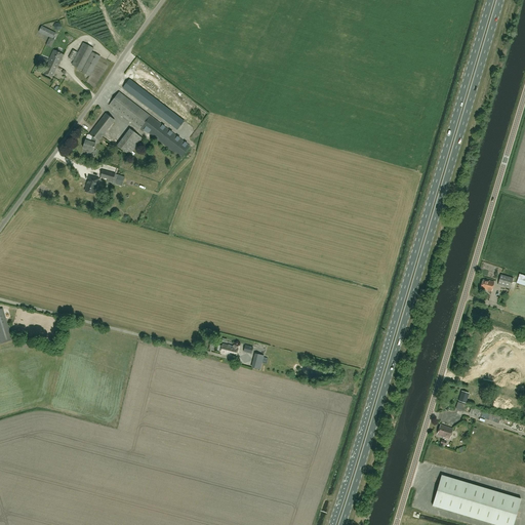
[(55,33),(42,26),(39,32),(52,39),(55,33)]
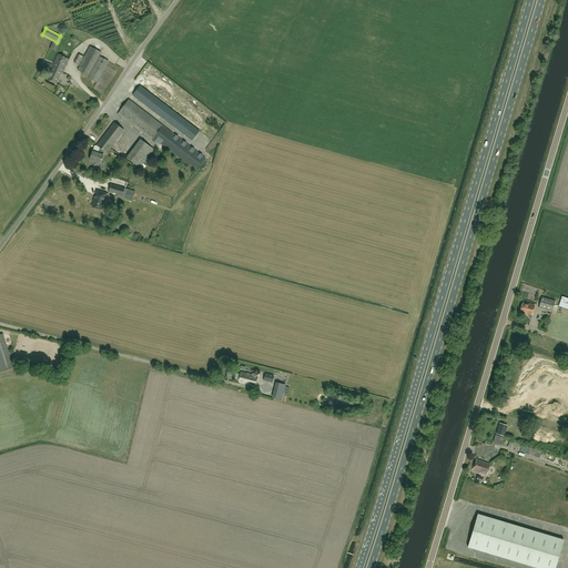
[(78,70),(88,75),(101,52),(90,47),(78,70)]
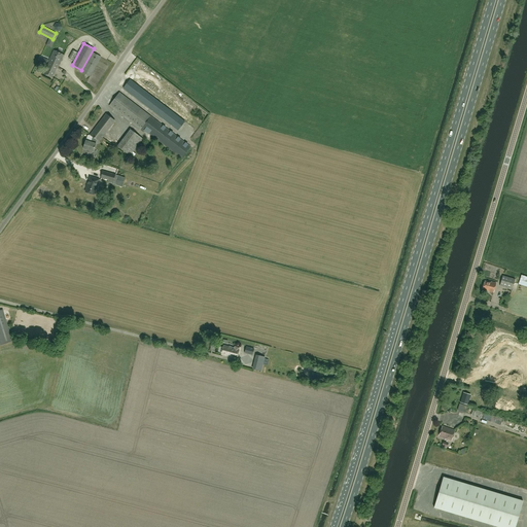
[(54,63),(54,62),(56,63),(55,65),(58,67),(59,67),(64,56),(54,50),(48,61),(54,63)]
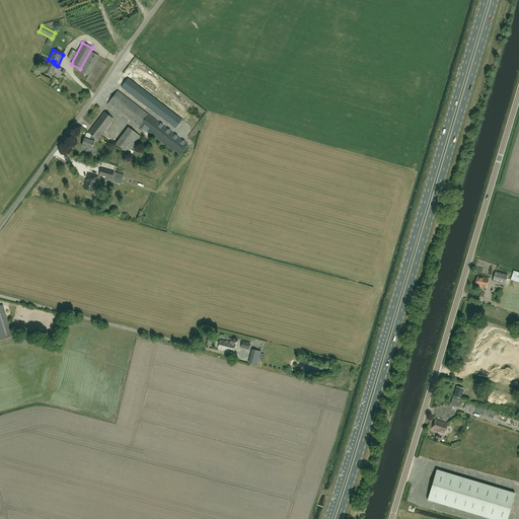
[(76,52),(72,50),(68,58),(72,60),(76,52)]
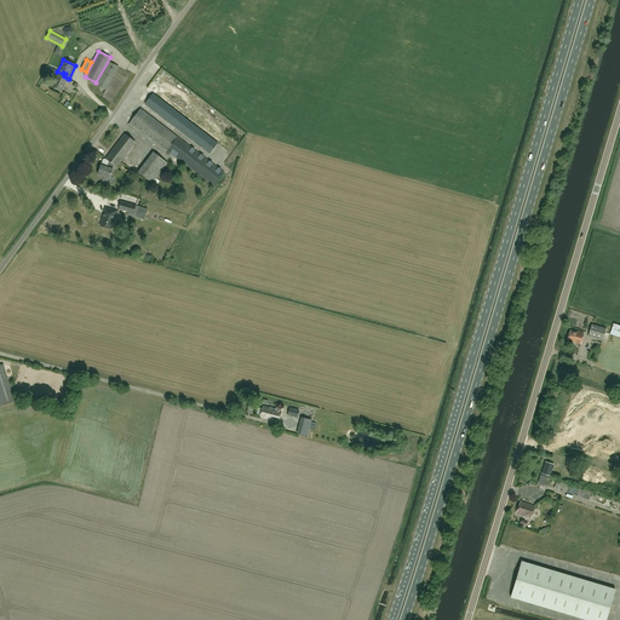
[(97,86),(105,91),(118,67),(109,62),(97,86)]
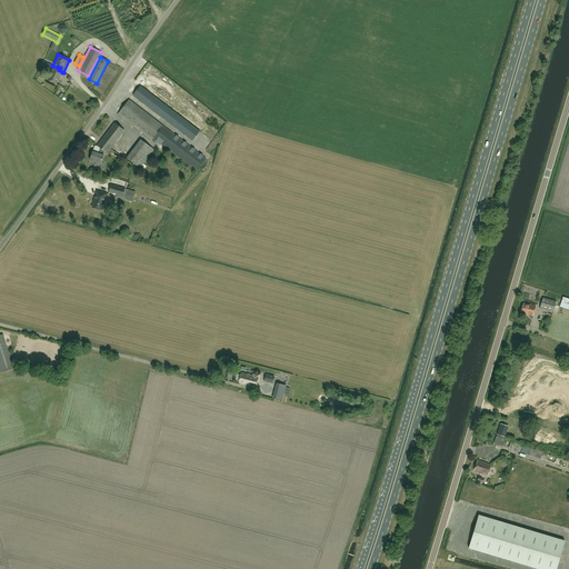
[(58,68),(52,66),(52,67),(53,67),(48,79),(57,83),(62,72),(59,70),(60,68),(58,67),(58,68)]
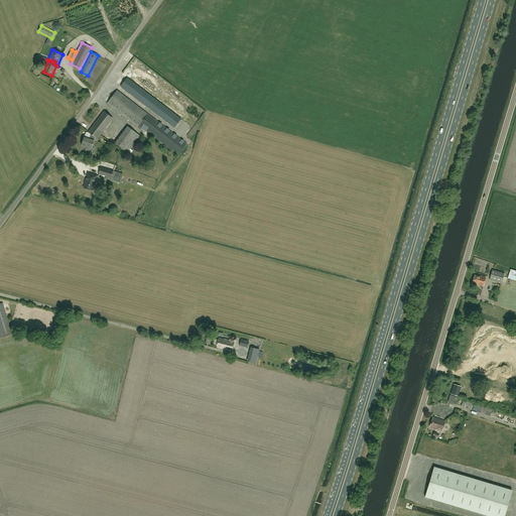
[(127,78),(121,87),(174,127),(181,119),(127,78)]
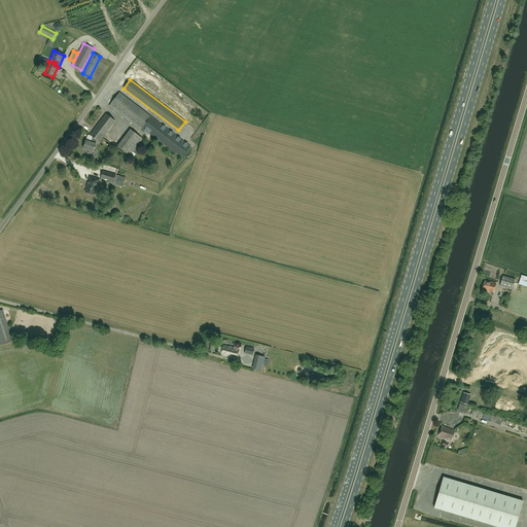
[(109,106),(143,132),(144,130),(147,133),(181,159),(189,147),(119,93),(109,106)]
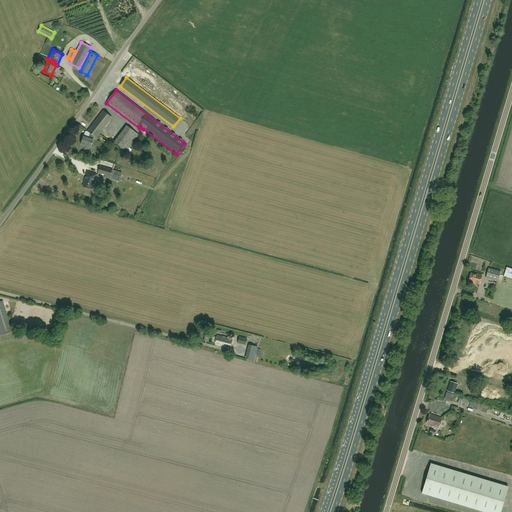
[(81,144),(85,146),(85,147),(86,149),(88,149),(89,149),(90,147),(91,147),(93,139),(94,136),(96,138),(112,117),(103,111),(87,131),(90,133),(88,138),(83,136),(81,144)]
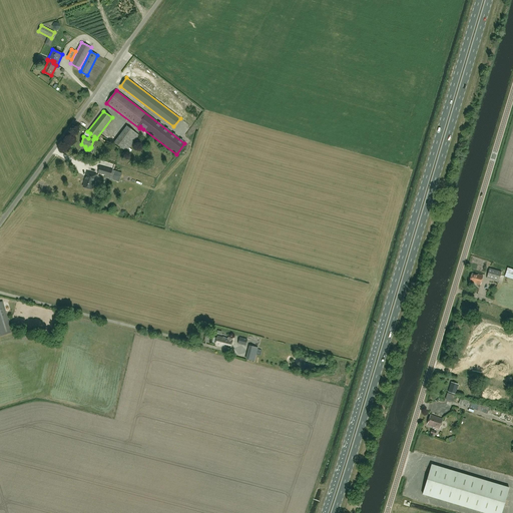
[(177,128),(182,133),(187,128),(182,123),(177,128)]
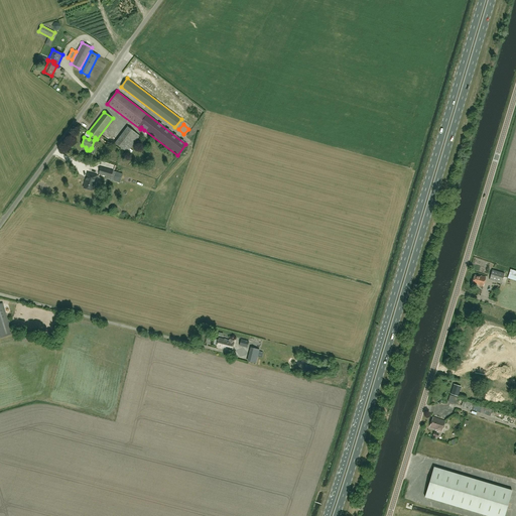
[(115,143),(127,152),(140,136),(127,126),(115,143)]
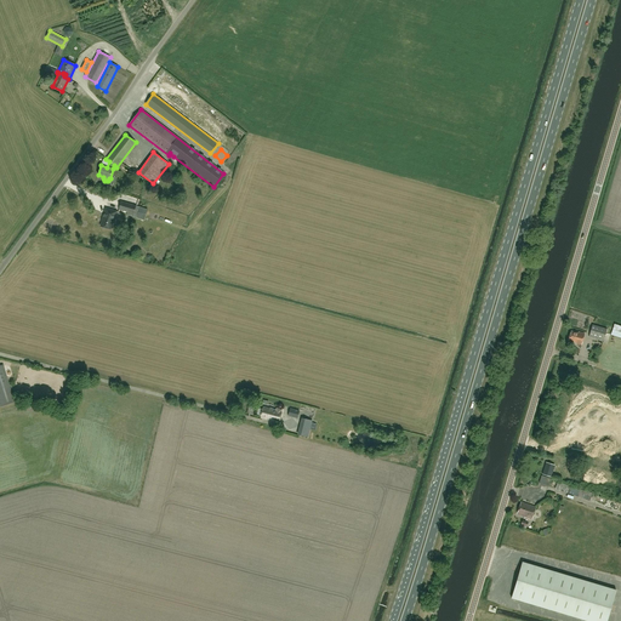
[(140,208),(121,201),(119,210),(127,212),(126,215),(136,217),(140,208)]
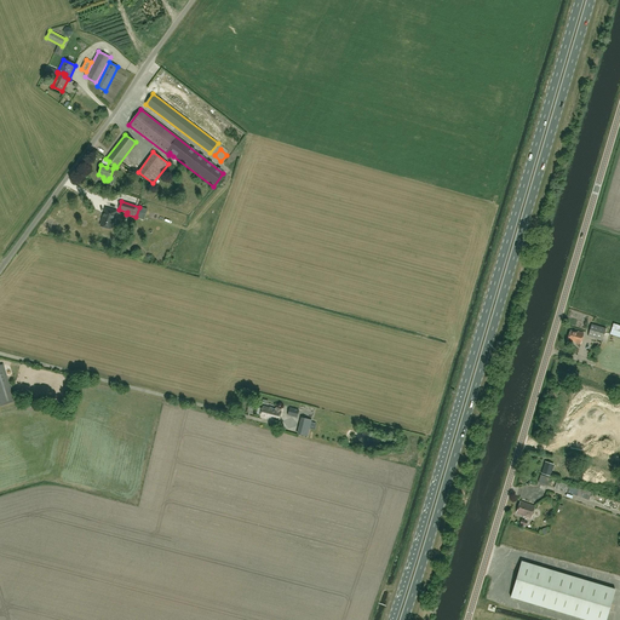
[(105,207),(103,217),(101,227),(110,229),(113,223),(116,211),(105,207)]
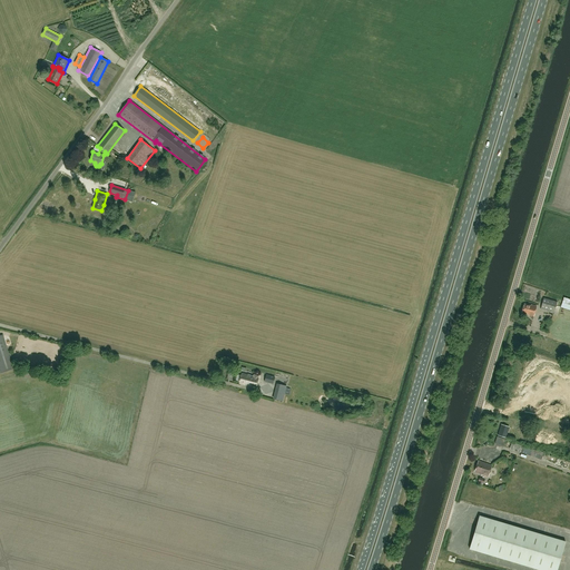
[(557,302),(543,298),(540,308),(553,313),(557,302)]
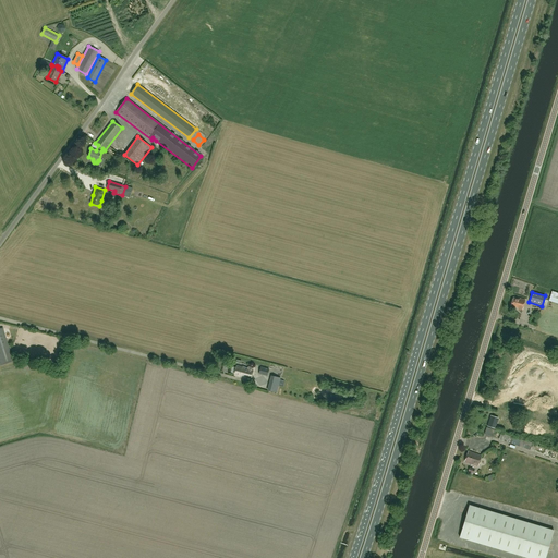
[(520,299),(520,300),(513,298),(511,305),(516,307),(516,308),(522,310),(525,300),(520,299)]
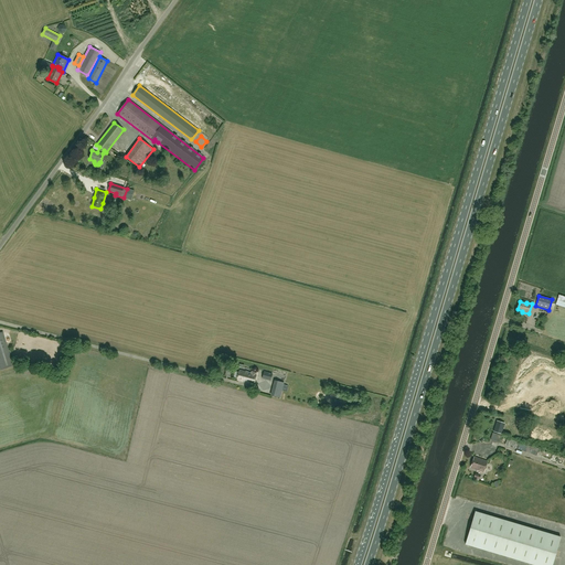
[(0,370),(13,366),(2,332),(0,332),(0,370)]
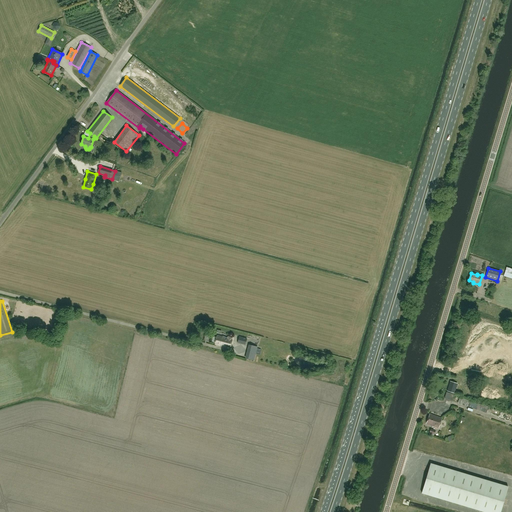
[(230,347),(232,341),(232,340),(232,338),(228,337),(228,338),(218,336),(217,338),(214,337),(213,341),(216,342),(215,345),(226,347),(226,346),(230,347)]
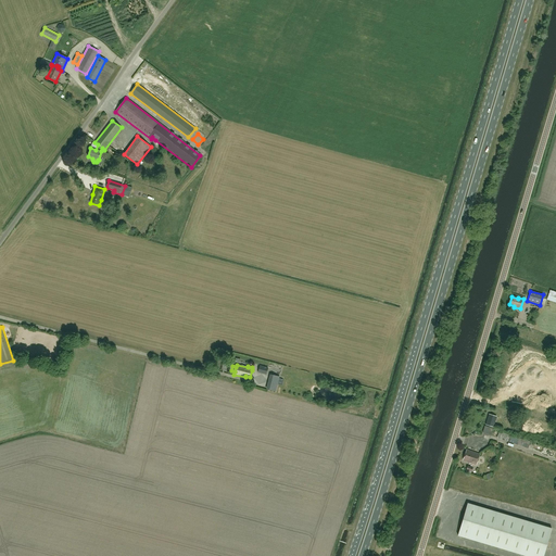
[(485,425),(493,427),(496,416),(489,414),(485,425)]
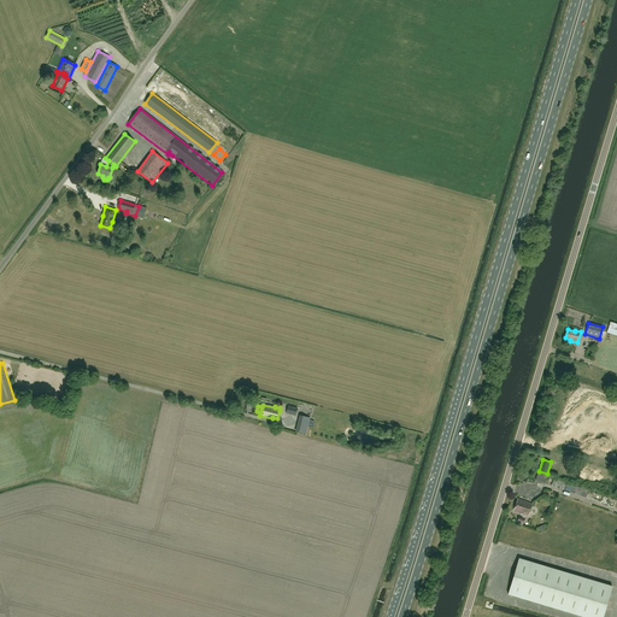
[(552,486),(583,497),(586,498),(588,489),(586,489),(554,479),(552,486)]
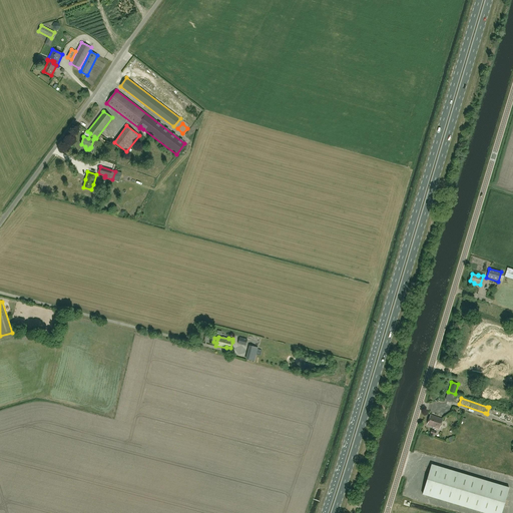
[(439,429),(443,419),(431,415),(427,424),(439,429)]
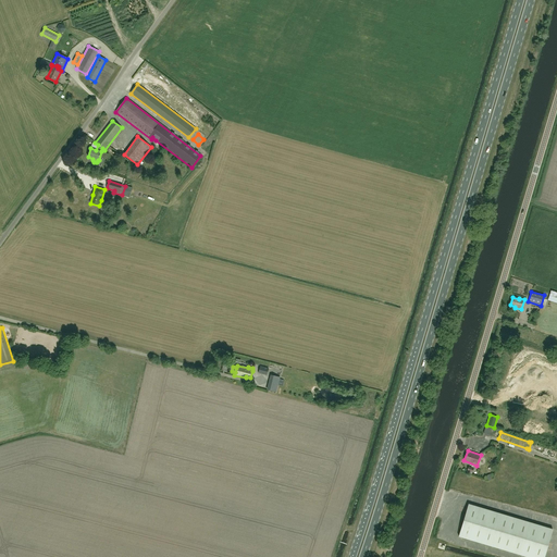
[(527,556),(543,556),(553,529),(469,504),(459,536),(527,556)]
